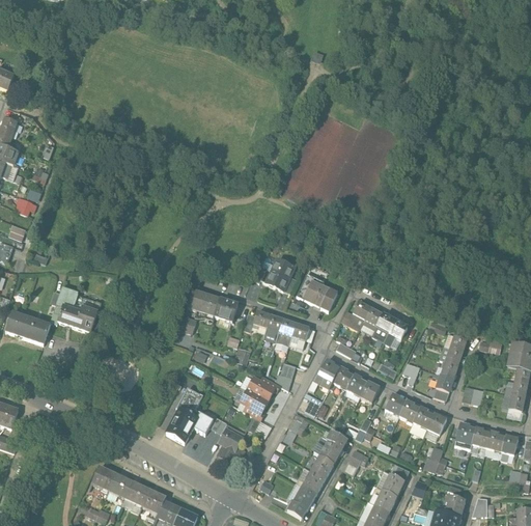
[(14,74),(0,67),(0,85),(7,89),(14,74)]
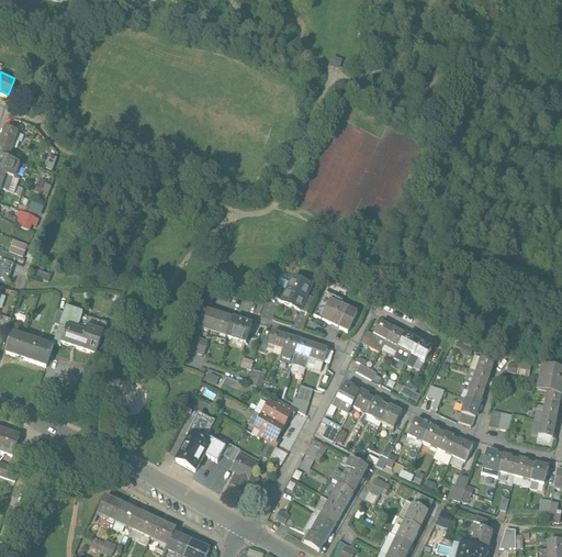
[(18,129),(4,124),(0,135),(0,136),(13,142),(18,129)]
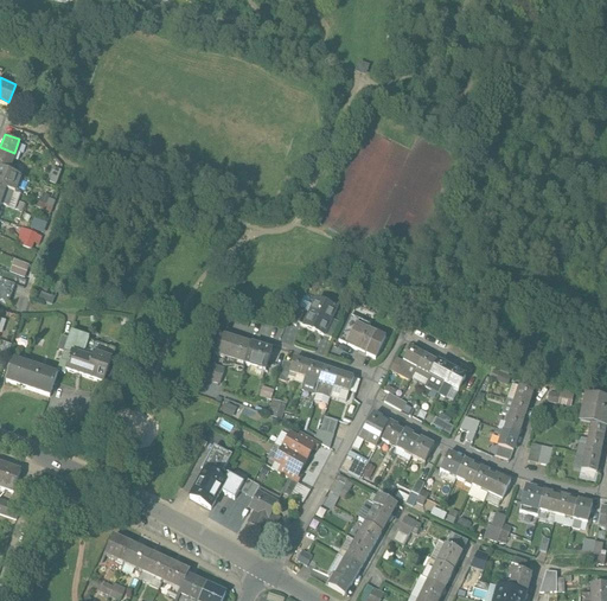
[(14,153),(0,147),(0,164),(8,167),(14,153)]
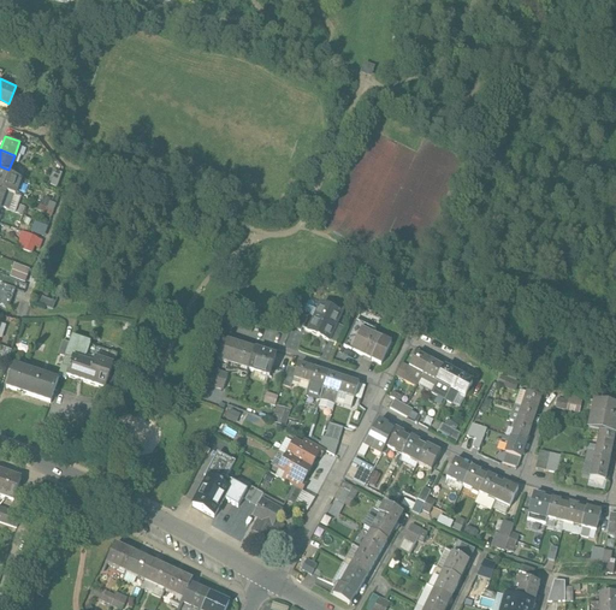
[(9,170),(0,166),(0,183),(6,185),(15,189),(21,173),(9,170)]
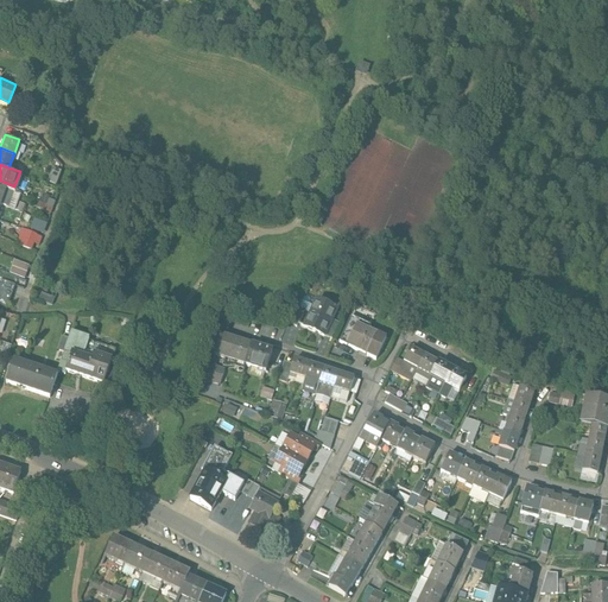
[(44,225),(48,214),(35,209),(31,220),(44,225)]
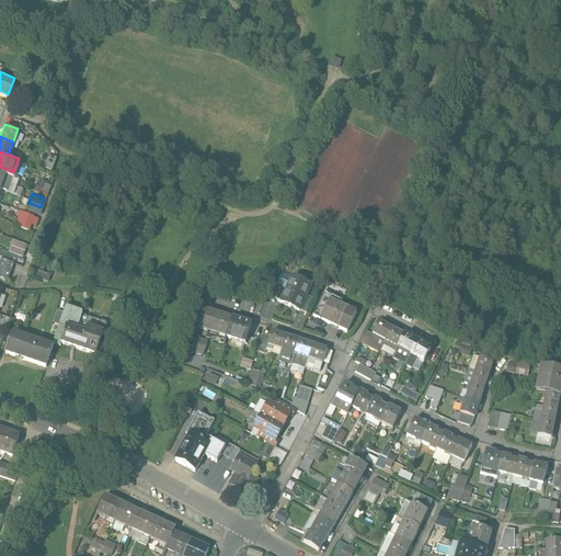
[(35,223),(39,210),(20,202),(15,216),(35,223)]
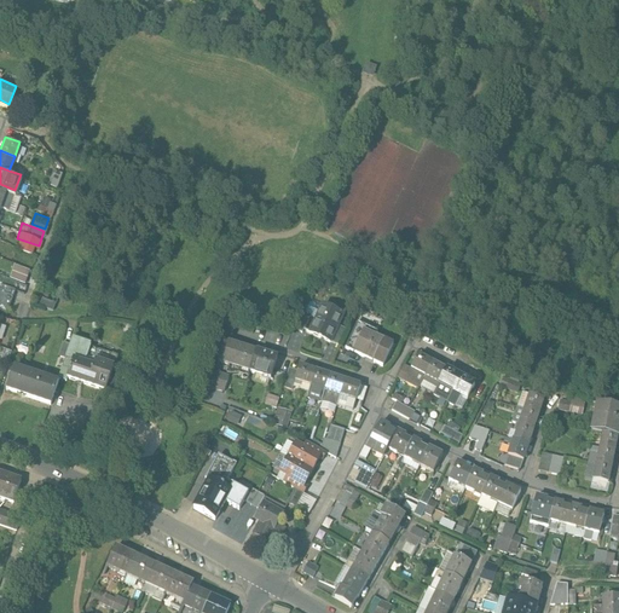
[(10,270),(29,276),(33,261),(15,256),(10,270)]
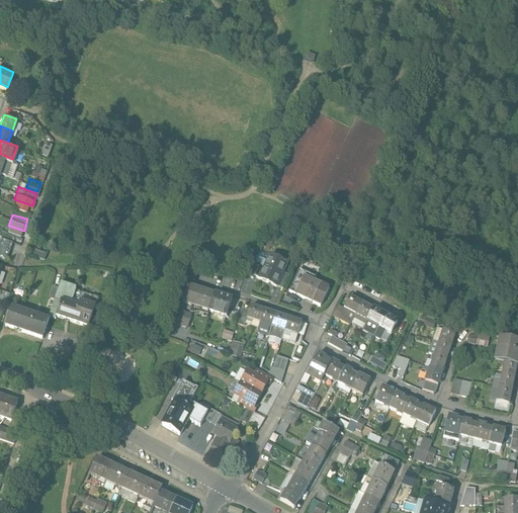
[(12,237),(1,232),(0,233),(0,238),(10,242),(12,237)]
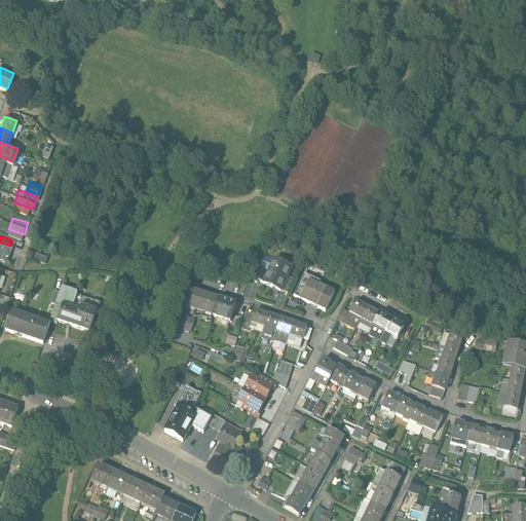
[(10,246),(0,242),(0,258),(5,260),(10,246)]
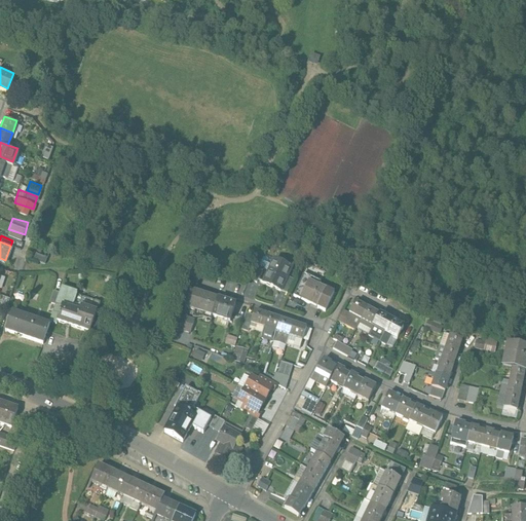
[(35,253),(45,256),(47,251),(36,248),(35,253)]
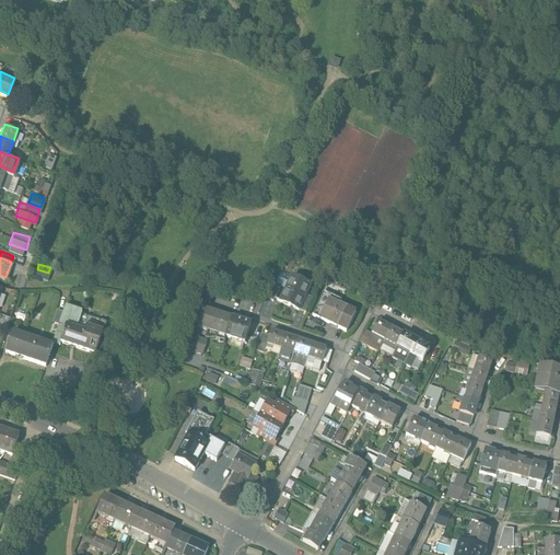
[(292,274),(280,297),(298,305),(298,304),(304,291),(308,282),(292,274)]
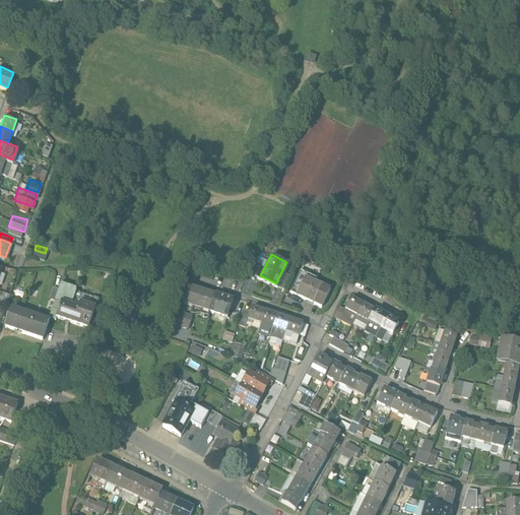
[(252,260),(246,271),(253,274),(259,263),(252,260)]
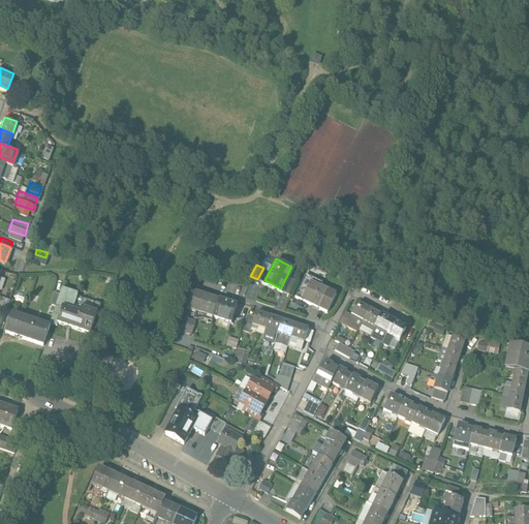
[(322,278),(305,271),(294,293),(318,304),(318,305),(325,309),(335,289),(328,285),(325,289),(318,285),(322,278)]
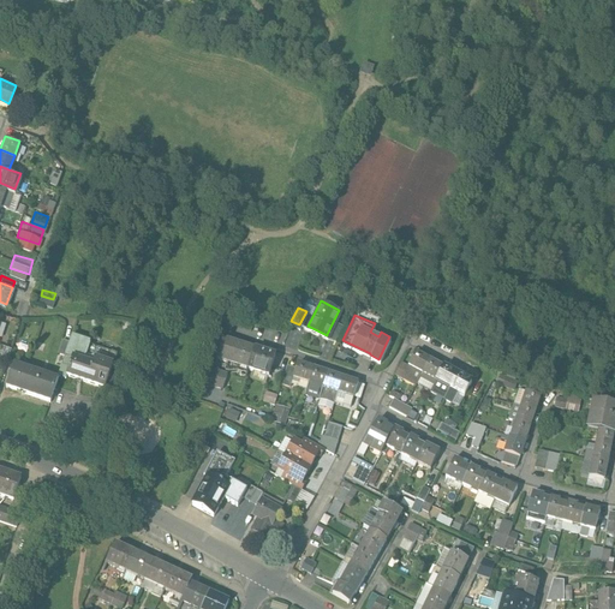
[(342,323),(334,320),(327,334),(336,339),(342,323)]
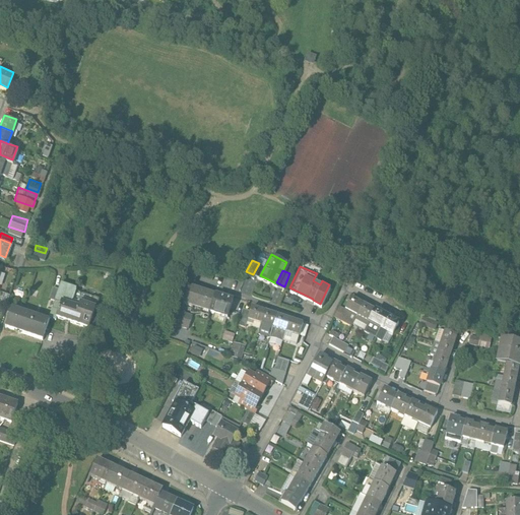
[(76,285),(60,280),(58,285),(55,296),(50,311),(49,314),(56,317),(57,313),(89,324),(89,322),(94,307),(99,295),(76,286),(76,285)]
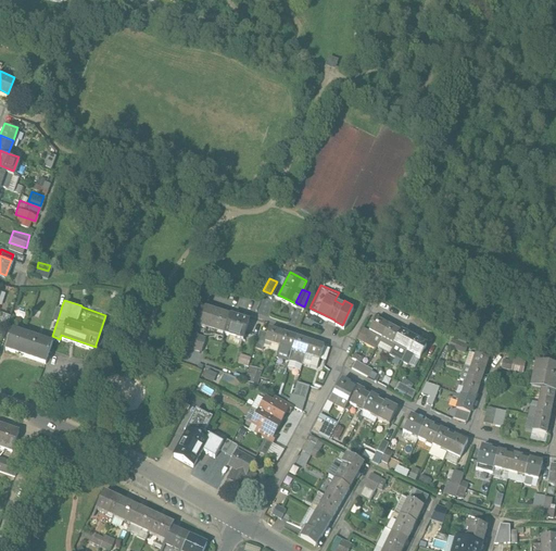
[(62,305),(57,303),(52,314),(59,316),(62,305)]
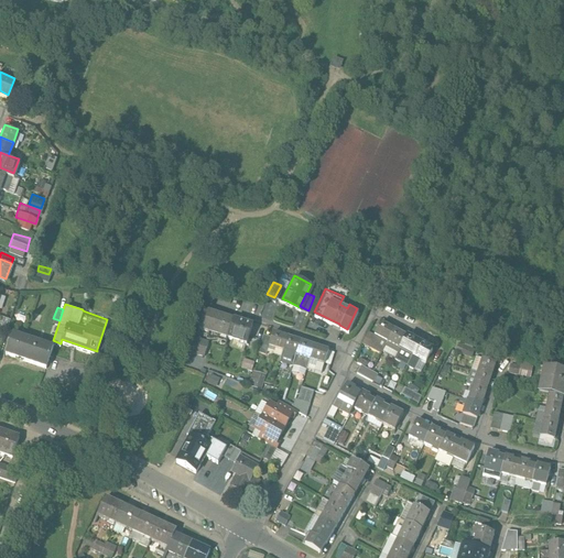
[(220,312),(216,310),(216,309),(215,309),(209,327),(227,334),(232,316),(234,315),(220,312)]
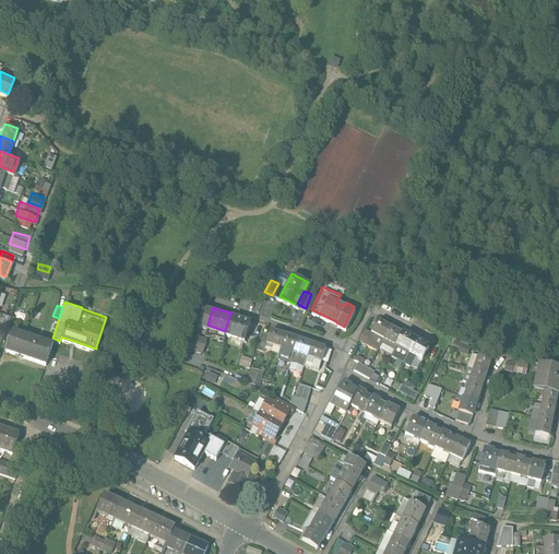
[(250,319),(236,315),(236,316),(230,314),(225,331),(244,337),(250,319)]
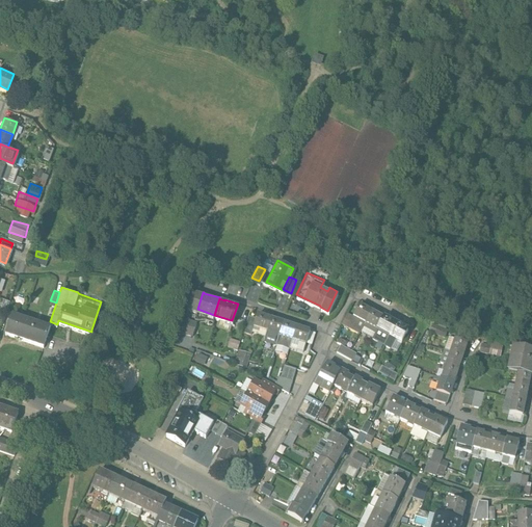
[(371,308),(358,301),(353,313),(365,319),(371,308)]
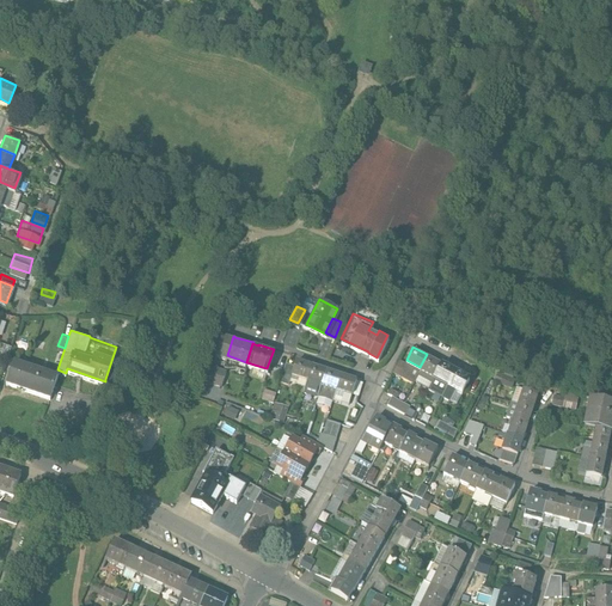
[(441,361),(427,354),(420,367),(418,371),(432,378),(433,377),(441,361)]
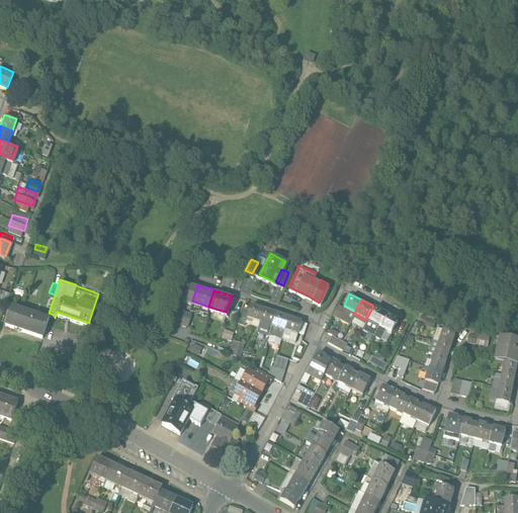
[(48,315),(13,304),(13,303),(12,303),(6,322),(6,323),(7,322),(41,333),(40,334),(41,334),(49,315),(48,314),(48,315)]
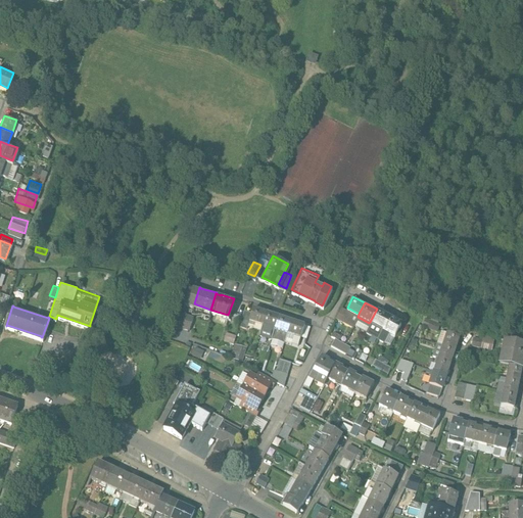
[(266,310),(252,305),(251,310),(248,320),(253,322),(254,319),(262,322),(266,310)]
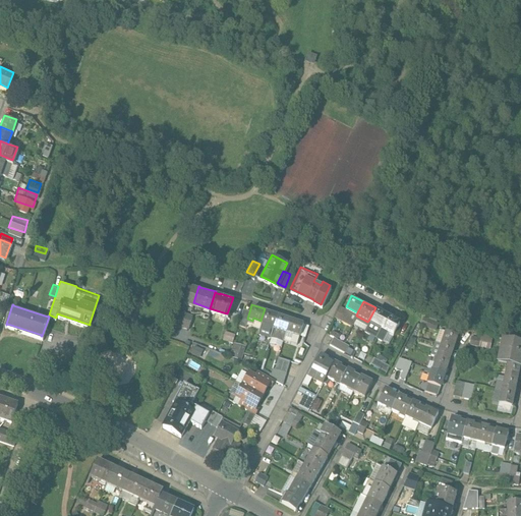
[(250,308),(242,306),(238,321),(245,324),(247,319),(250,308)]
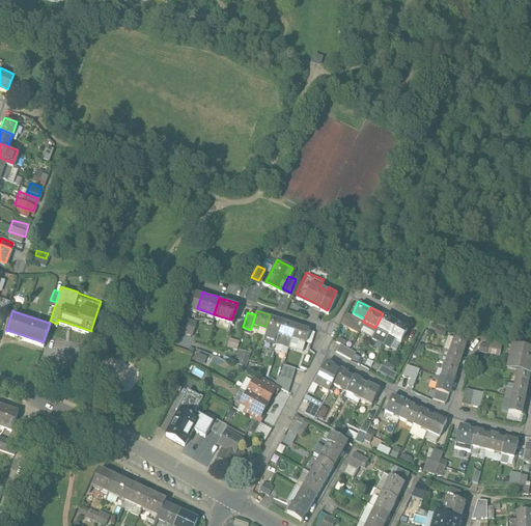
[(102,315),(96,313),(91,329),(94,330),(96,331),(102,315)]
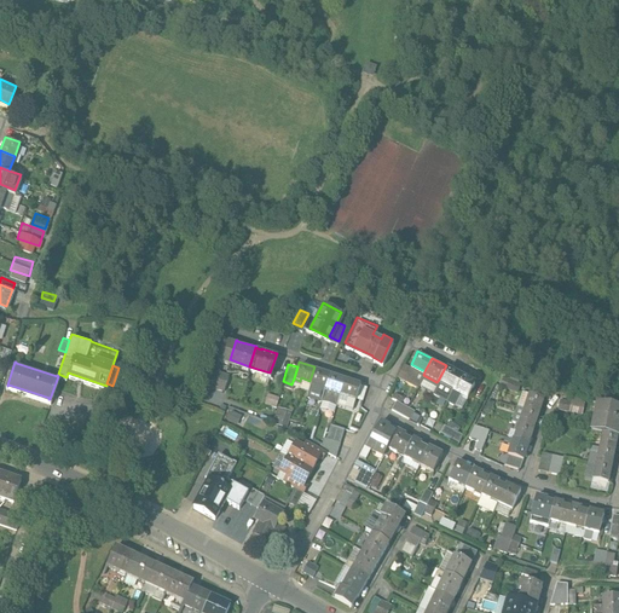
[(460,372),(446,365),(438,381),(443,385),(444,382),(452,386),(460,372)]
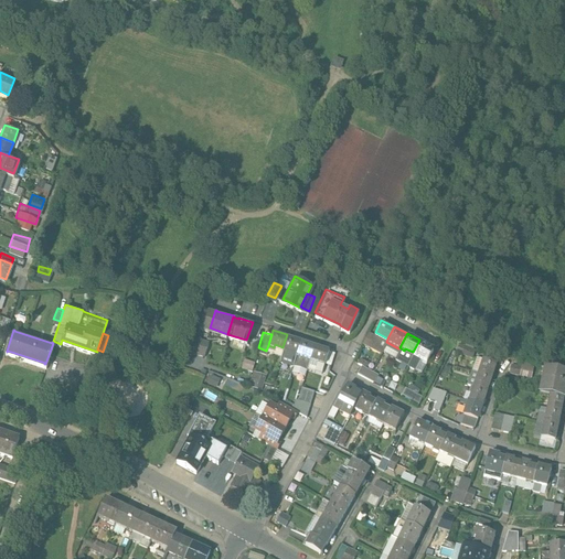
[(209,339),(195,334),(191,347),(204,352),(209,339)]
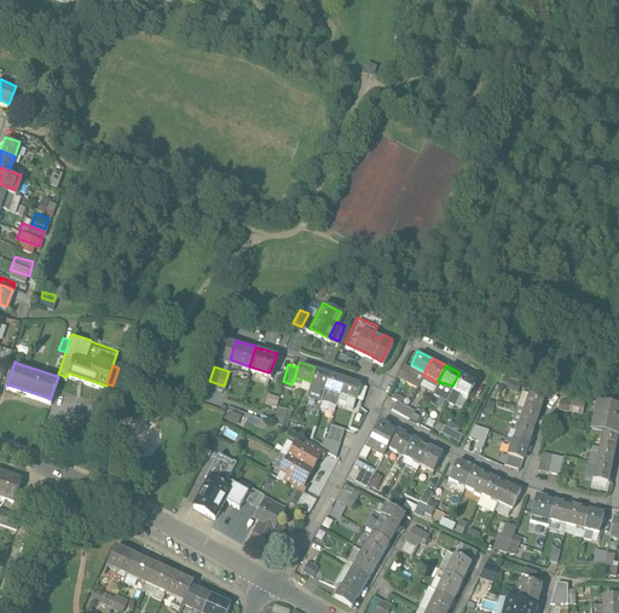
[(330,371),(314,366),(310,381),(306,393),(322,398),(322,395),(330,371)]
